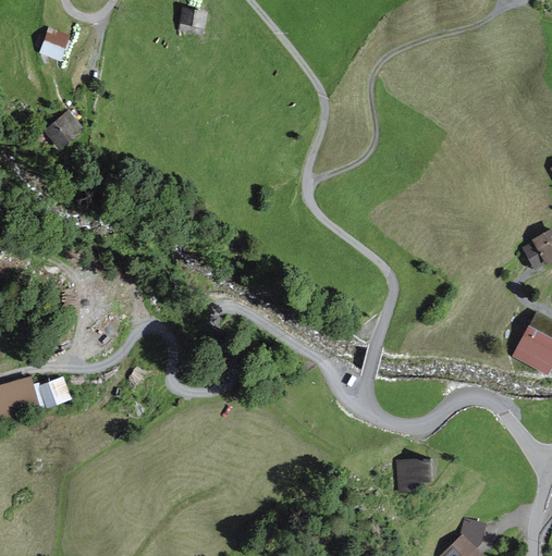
[(208,9),(182,5),(178,29),(205,34),(208,9)]
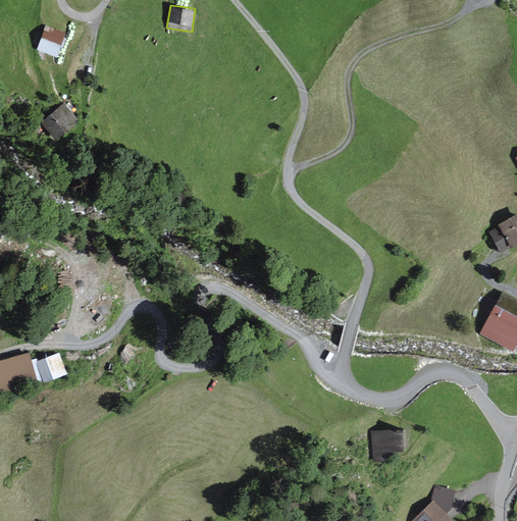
[(65,33),(43,25),(35,48),(57,55),(65,33)]
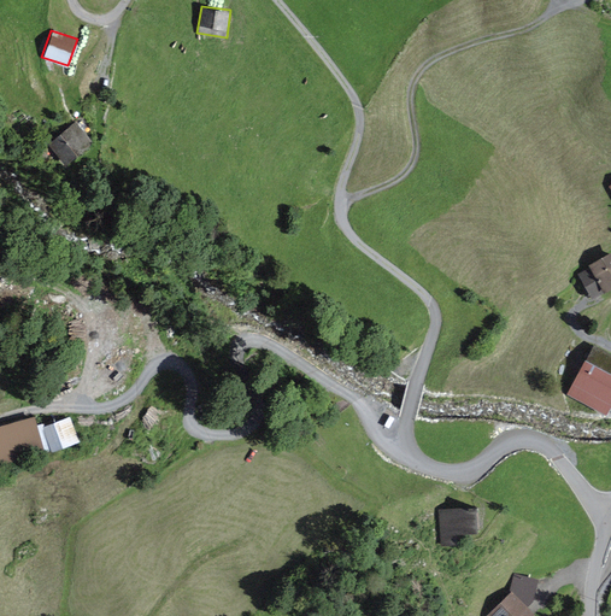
[(70,128),(45,145),(59,166),(86,150),(70,128)]
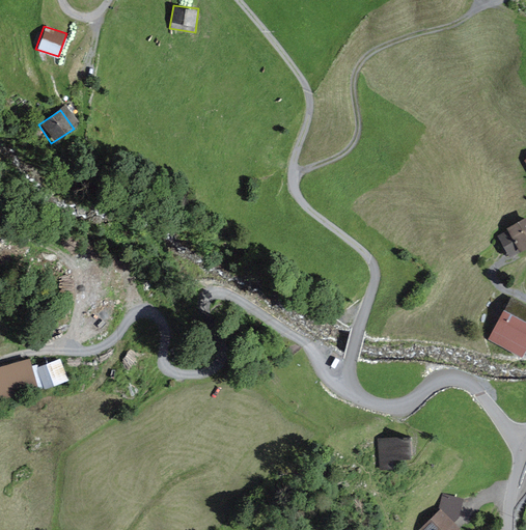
[(525,224),(506,236),(518,255),(525,250),(525,224)]
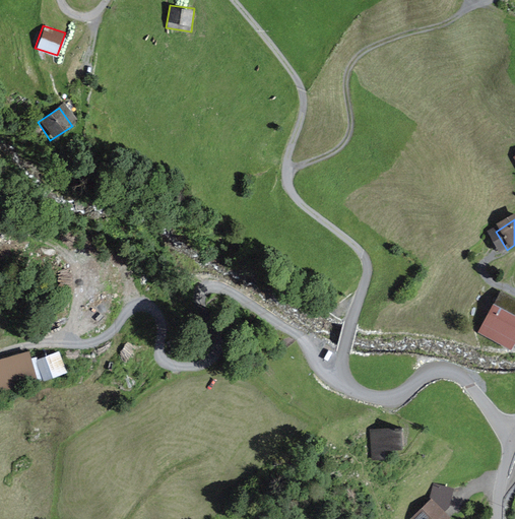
[(514,297),(508,294),(488,330),(514,344),(514,297)]
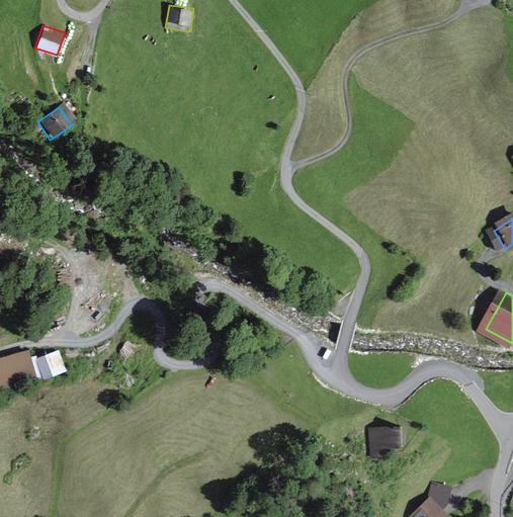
[(29,349),(0,356),(0,389),(65,372),(60,350),(31,357),(29,349)]
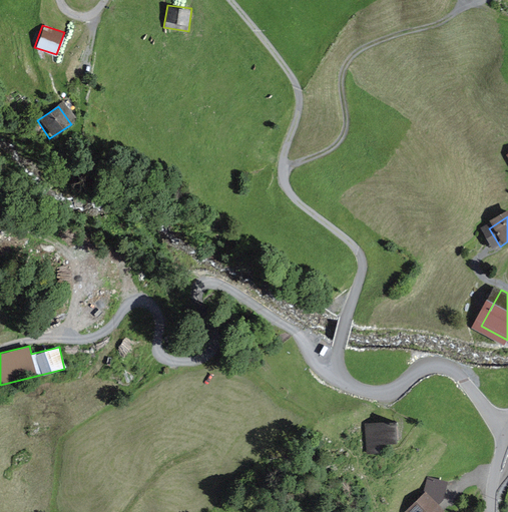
[(398,443),(398,424),(375,424),(375,452),(386,452),(386,443),(398,443)]
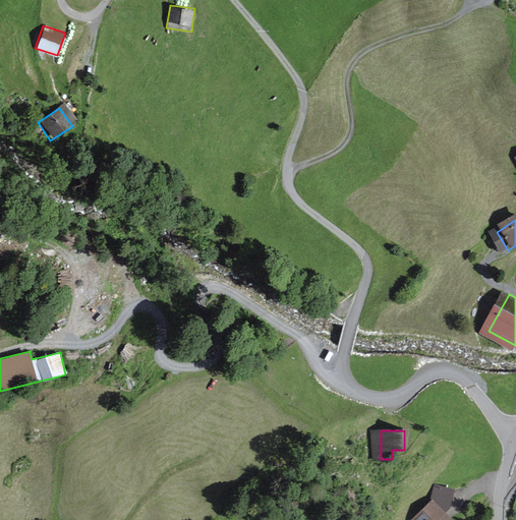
[(450,498),(451,486),(442,485),(441,497),(450,498)]
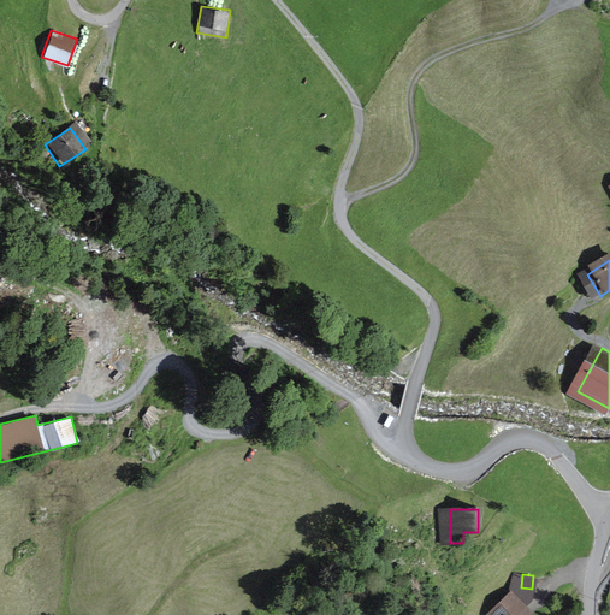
[(487,614),(489,614),(529,614),(532,614),(514,592),(487,614)]
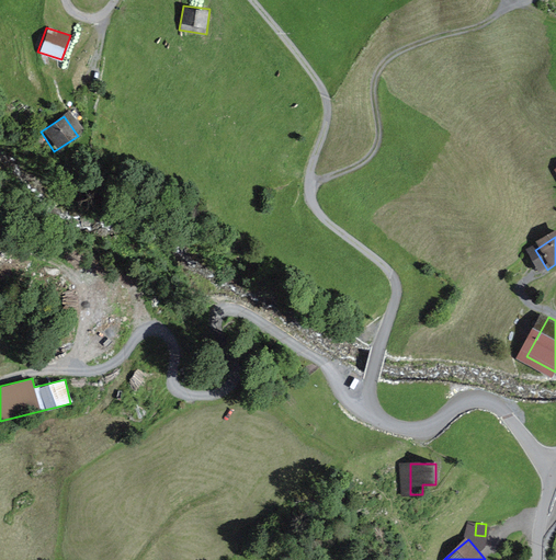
All buildings are outlined.
